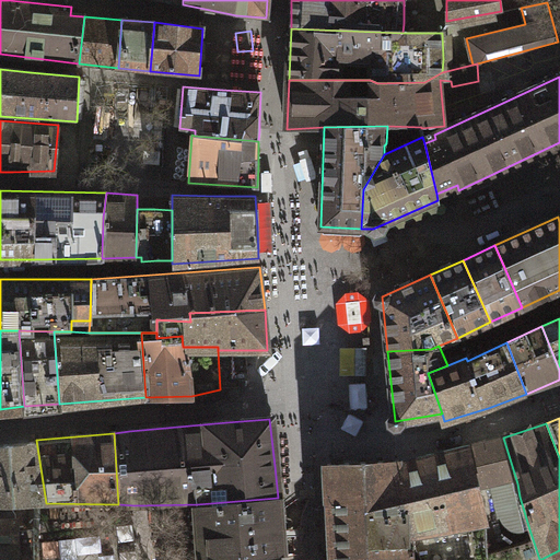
[(517,483),(503,438),(400,463),(397,459),(362,462),(327,464),(330,532),(331,546),(331,559),(409,559),(409,545),(415,545),(423,559),(487,559),(486,518),(480,496),(482,496),(480,483),(489,482),(497,517),(500,518),(503,525),(508,528),(516,532),(529,529),(520,497),(517,483)]
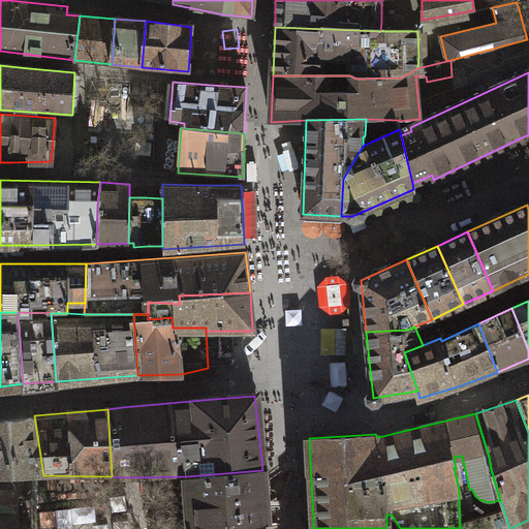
[(0,419),(0,474),(32,475),(43,475),(34,415),(0,419)]
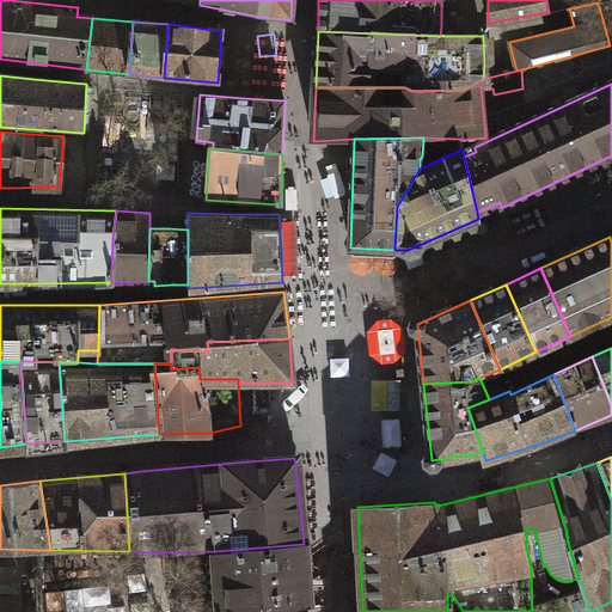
[(310,603),(304,544),(215,551),(220,610),(310,603)]
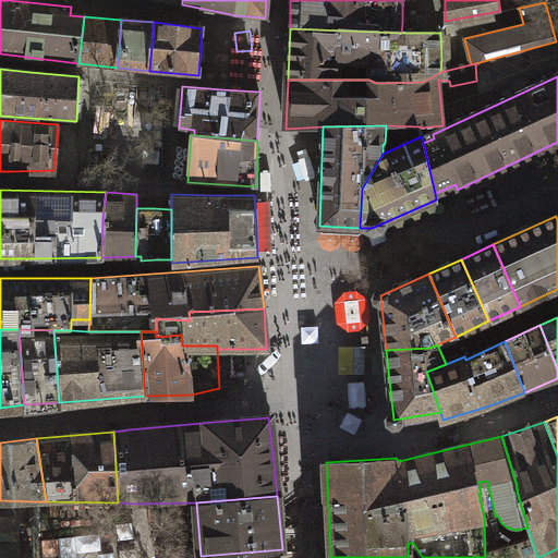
[(0,500),(0,557),(34,557),(34,501),(0,500)]
